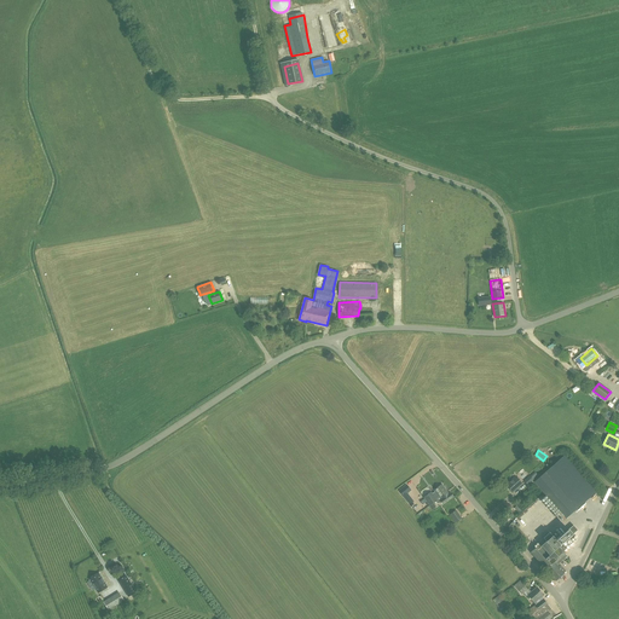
[(534,482),(566,519),(596,492),(565,456),(534,482)]
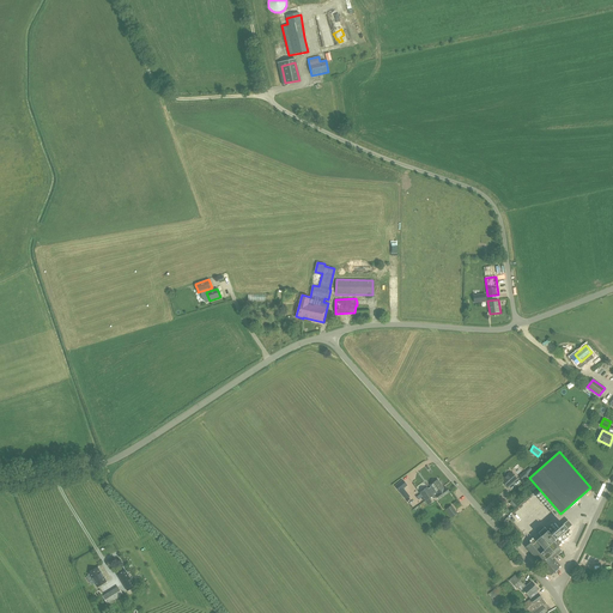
[(510,465),(514,471),(520,467),(516,461),(510,465)]
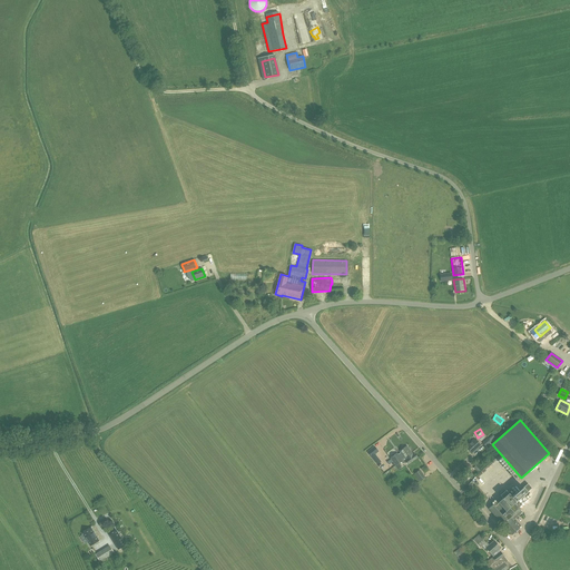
[(467,446),(472,453),(481,445),(475,439),(467,446)]
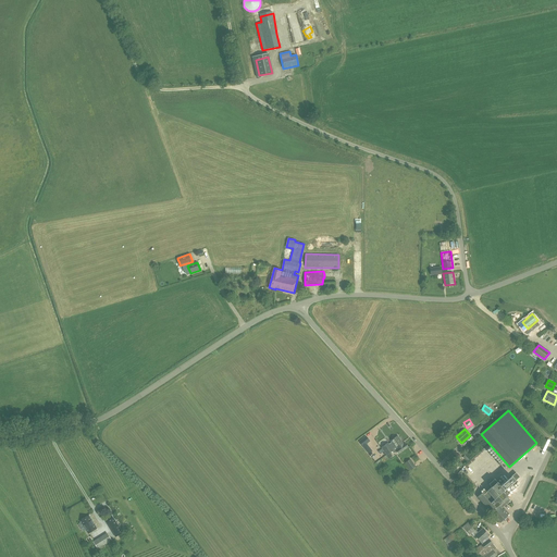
[(359,442),(368,454),(372,450),(367,444),(370,442),(366,436),(359,442)]
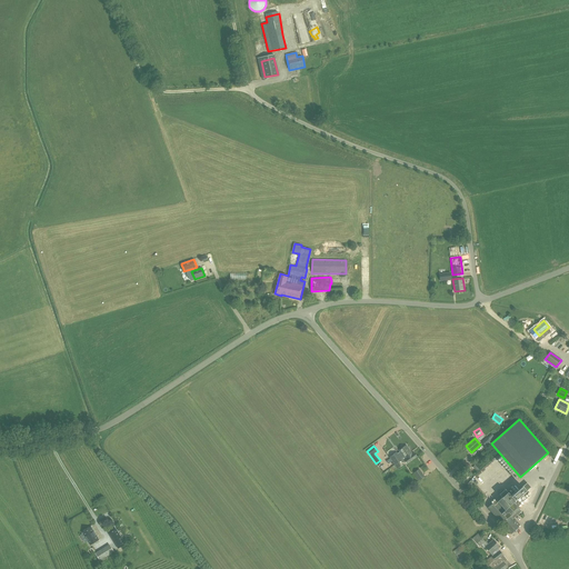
[(396,465),(401,461),(401,460),(400,459),(402,457),(403,457),(410,452),(406,446),(399,451),(400,452),(397,455),(396,452),(390,458),(396,465)]
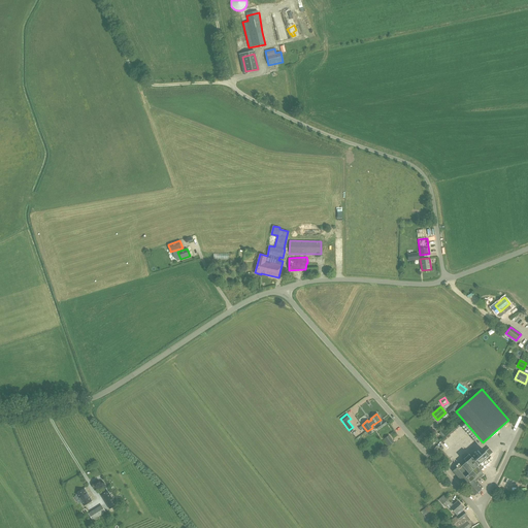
[(374,424),(373,424),(377,430),(387,424),(384,420),(383,422),(381,420),(374,424)]
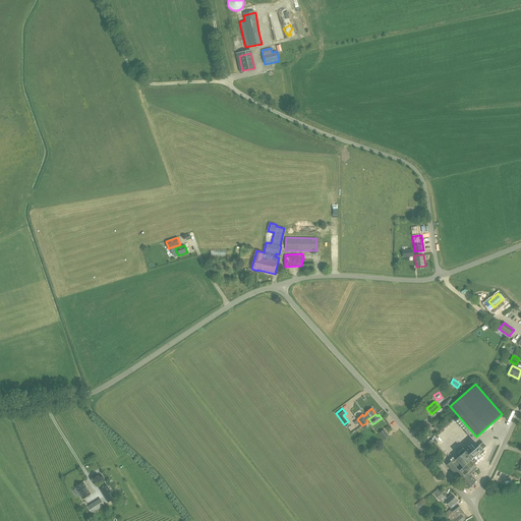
[(352,421),(345,424),(347,430),(354,427),(352,421)]
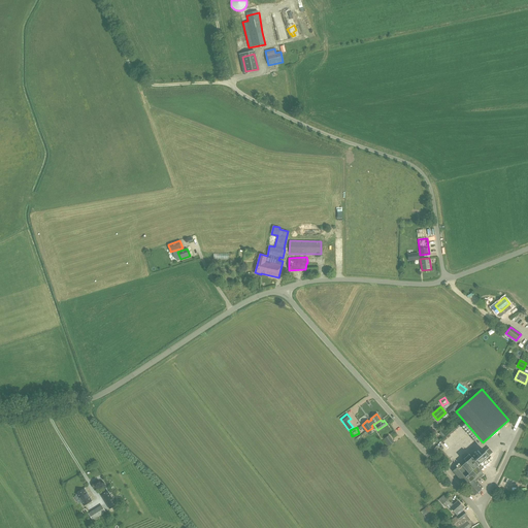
[(384,439),(389,447),(394,442),(389,435),(384,439)]
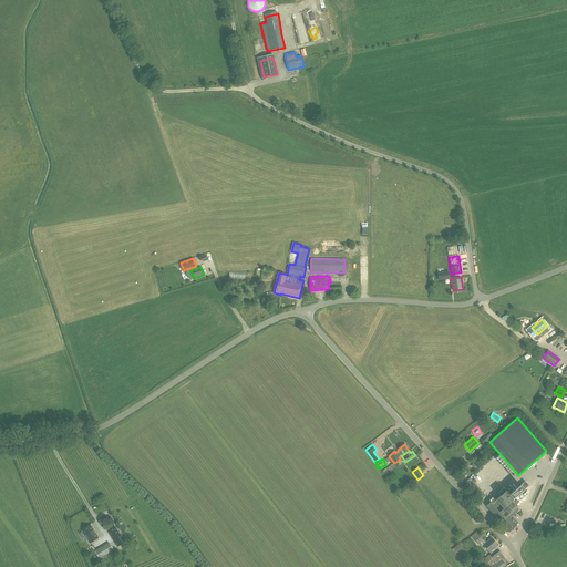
[(465,482),(480,498),(484,494),(471,477),(465,482)]
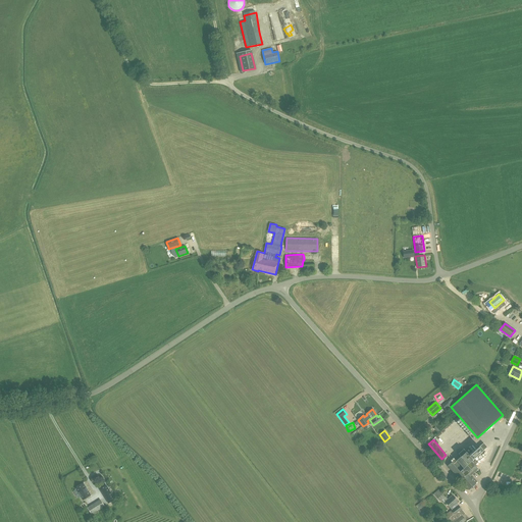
[(448,466),(468,489),(476,483),(477,482),(474,478),(472,479),(469,476),(478,468),(476,466),(478,464),(475,460),(472,462),(471,461),(487,447),(483,442),(469,456),(464,450),(459,454),(461,457),(456,461),(455,460),(448,466)]
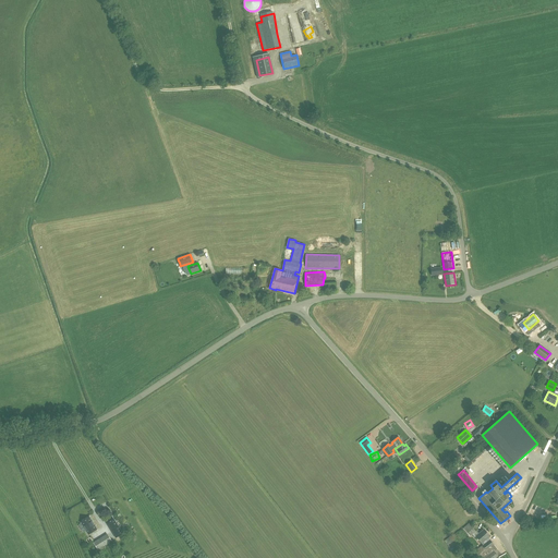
[(81,522),(88,534),(97,530),(89,517),(81,522)]
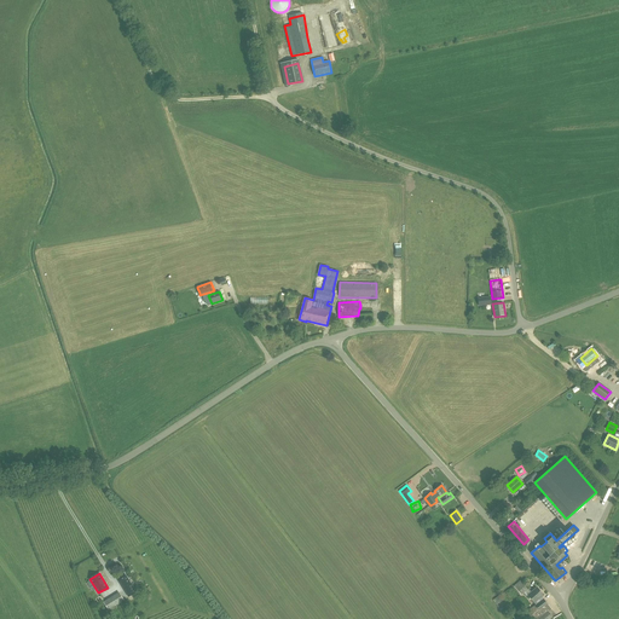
[(126,576),(117,580),(119,583),(128,597),(137,593),(126,576)]
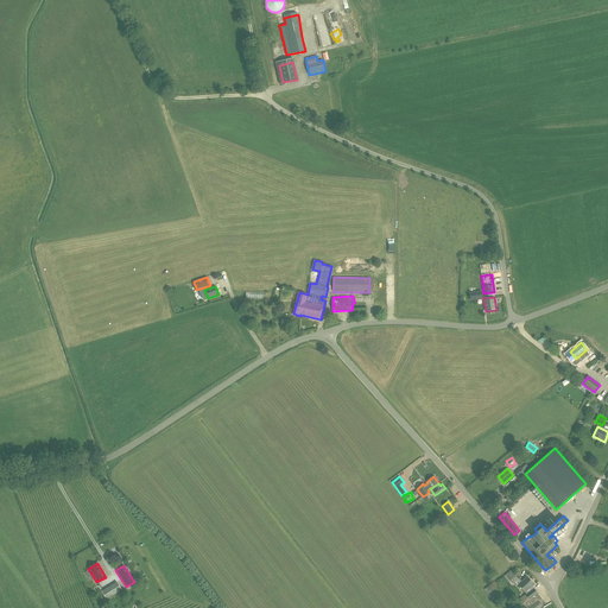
[(505,576),(512,584),(518,578),(511,570),(505,576)]
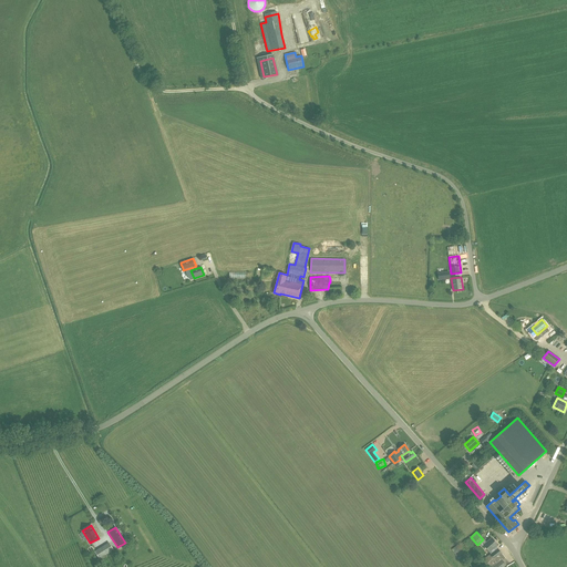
[(490,553),(496,546),(498,545),(492,538),(483,545),(490,553)]
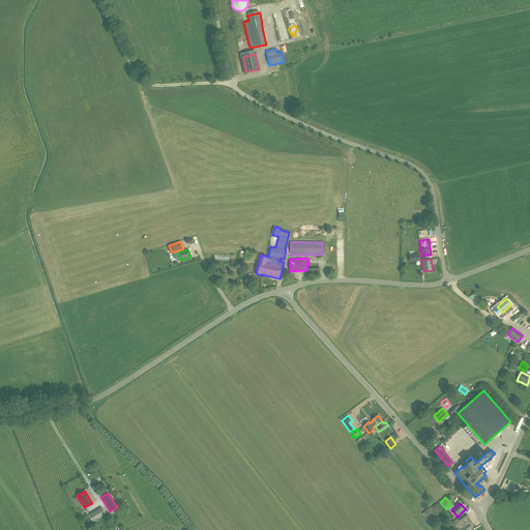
[(102,508),(95,512),(99,518),(106,514),(102,508)]
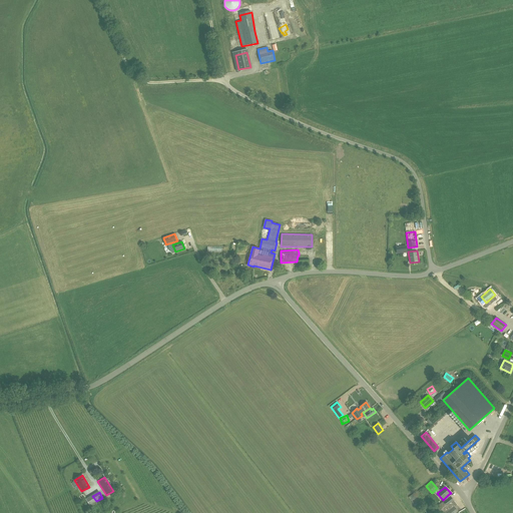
[(439,511),(436,512),(442,512),(444,512),(445,512),(454,512),(458,511),(455,507),(457,505),(451,496),(450,496),(449,494),(443,500),(444,501),(436,507),(439,511)]
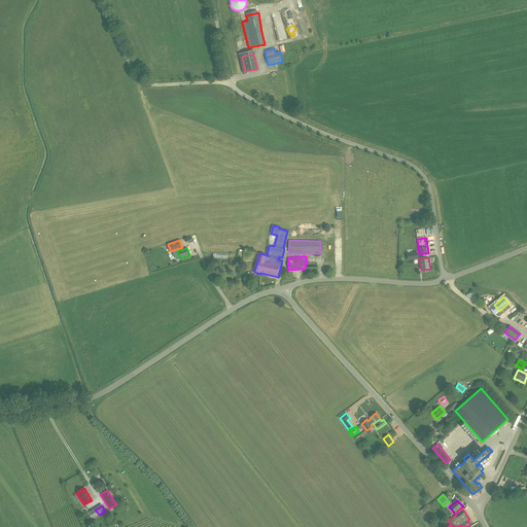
[(424,514),(422,510),(420,511),(425,519),(429,516),(427,513),(428,513),(427,512),(424,514)]
